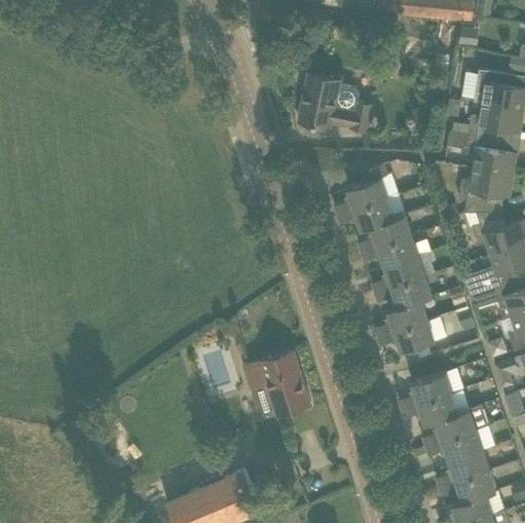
[(461,0),(380,0),(380,11),(470,21),(472,1),(461,0)]
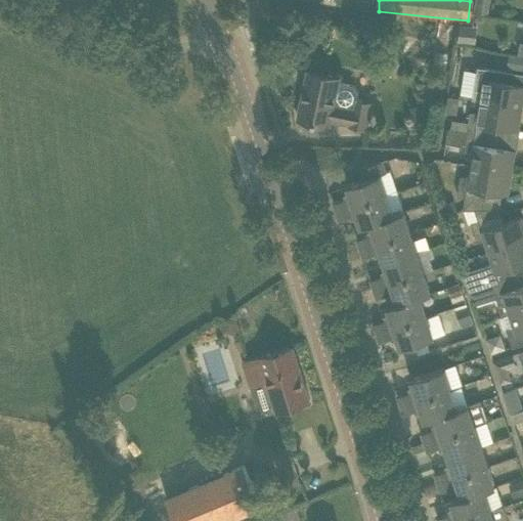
[(471,100),(479,102),(521,110),(522,95),(522,86),(500,83),(502,74),(476,70),(471,100)]
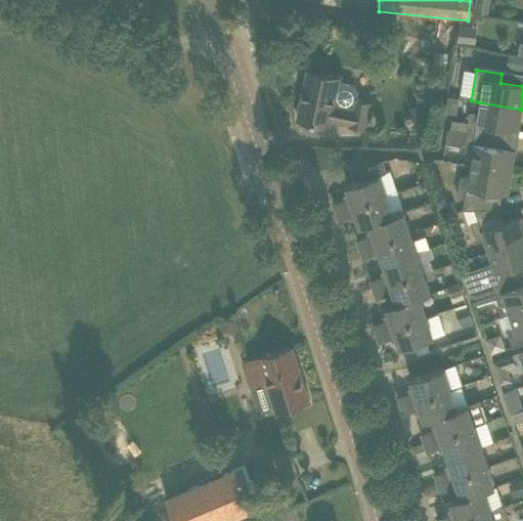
[(339,86),(340,80),(307,73),(297,122),(329,128),(330,123),(349,127),(349,128),(365,132),(371,103),(356,101),(357,95),(352,88),(339,86)]
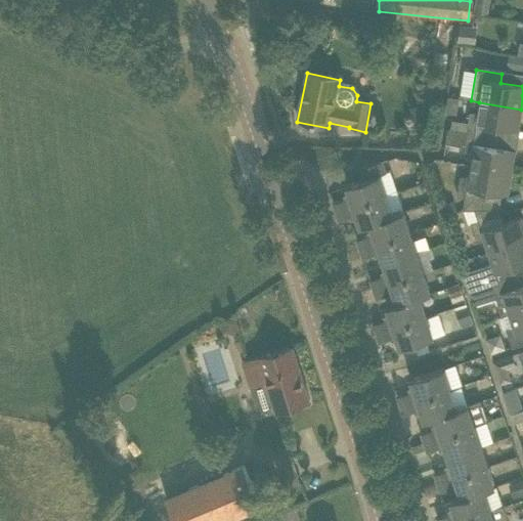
[(487,137),(488,127),(518,132),(521,110),(479,102),(476,116),(469,115),(466,133),(487,137)]
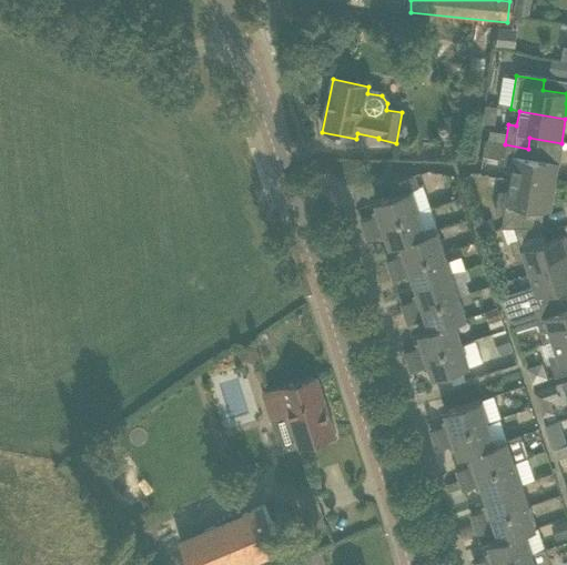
[(490,159),(494,143),(488,142),(485,142),(483,158),(490,159)]
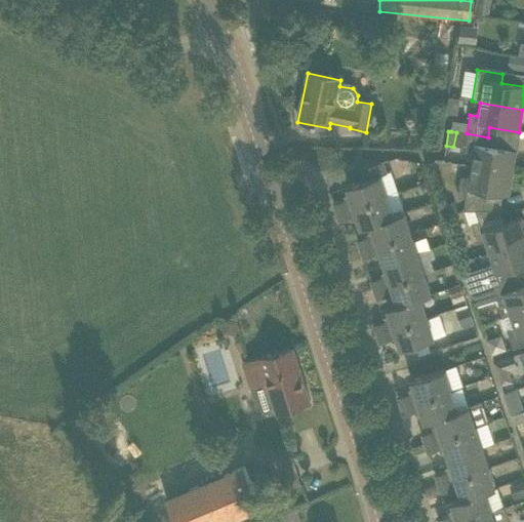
[(470,167),(512,174),(515,152),(486,147),(488,137),(467,133),(462,155),(471,156),(470,167)]
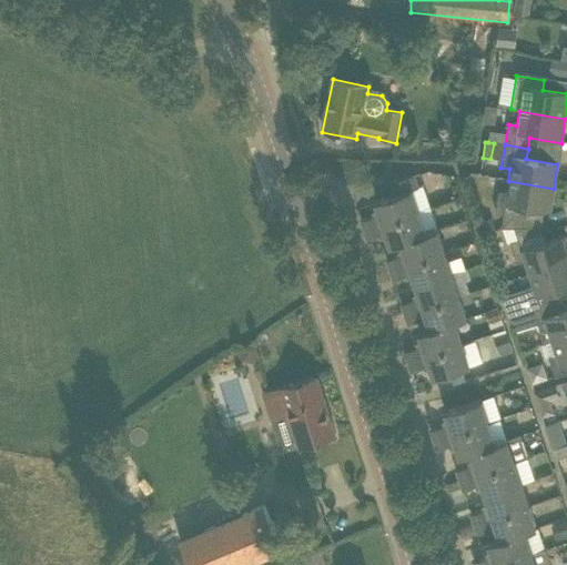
[(374,204),(382,226),(419,214),(412,191),(417,190),(413,177),(386,185),(391,199),(374,204)]
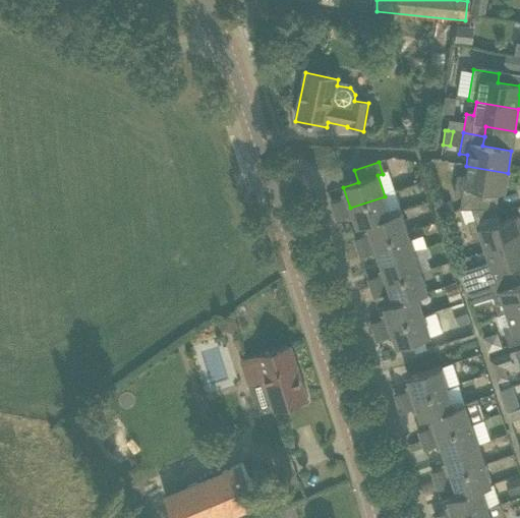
[(504,195),(508,173),(466,166),(463,179),(456,178),(453,197),(461,198),(459,210),(472,210),(484,209),(487,192),(504,195)]
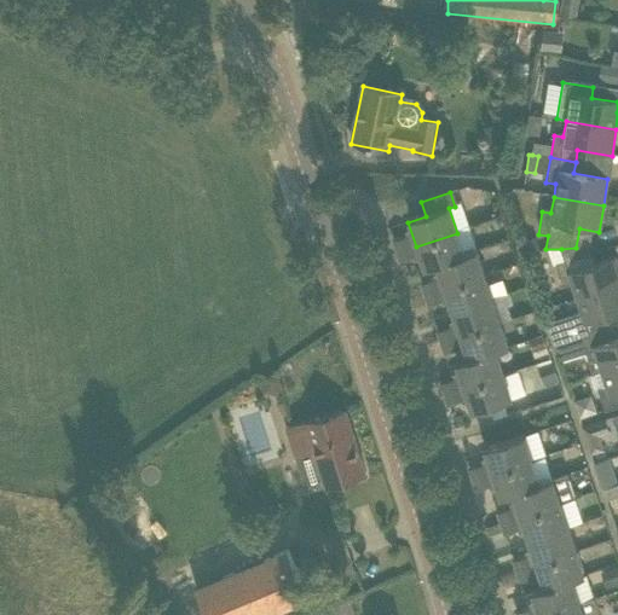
[(425,271),(437,267),(465,257),(457,233),(416,247),(425,271)]
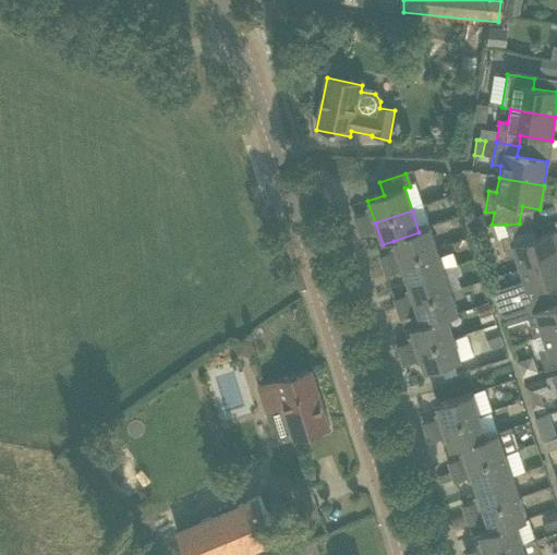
[(355,228),(368,224),(365,214),(352,218),(355,228)]
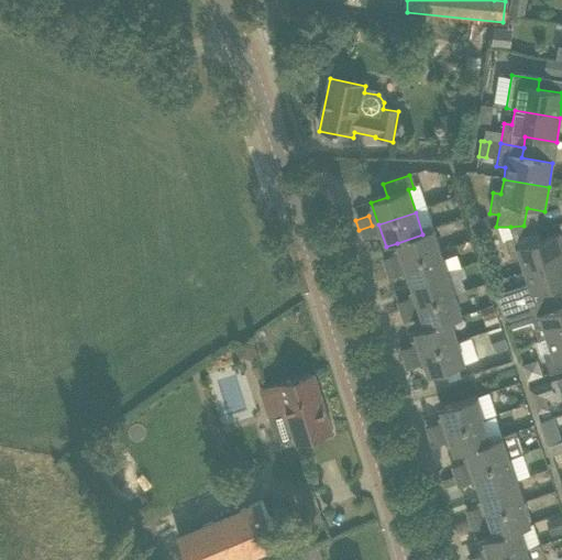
[(520,260),(525,273),(561,260),(561,244),(559,235),(541,241),(536,224),(535,226),(524,226),(510,227),(514,238),(505,241),(511,262),(520,260)]
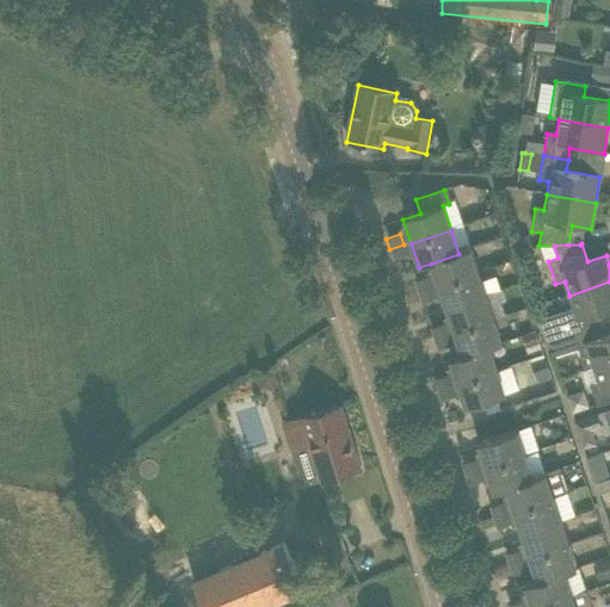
[(404,245),(389,249),(394,261),(407,256),(404,245)]
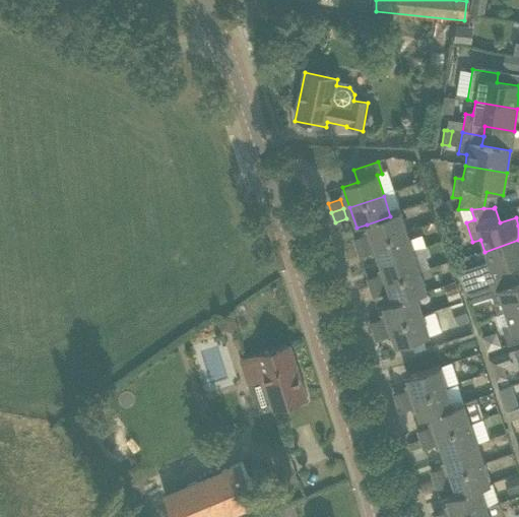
[(367,224),(373,244),(407,233),(401,213),(390,216),(367,224)]
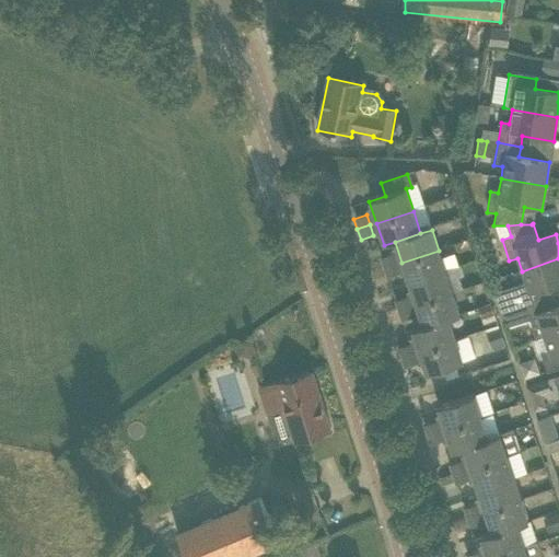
[(446,271),(439,251),(402,263),(409,285),(446,271)]
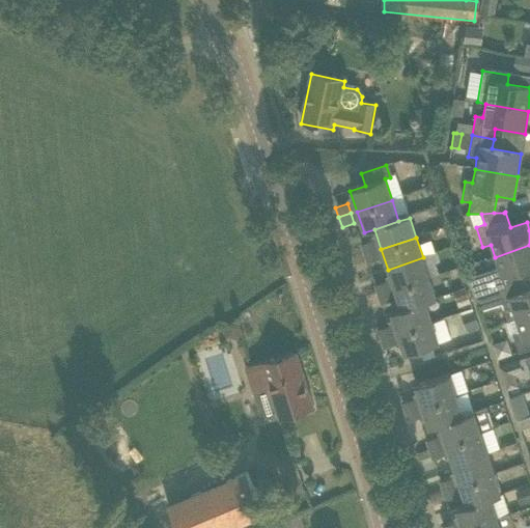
[(363,255),(375,251),(372,242),(360,246),(363,255)]
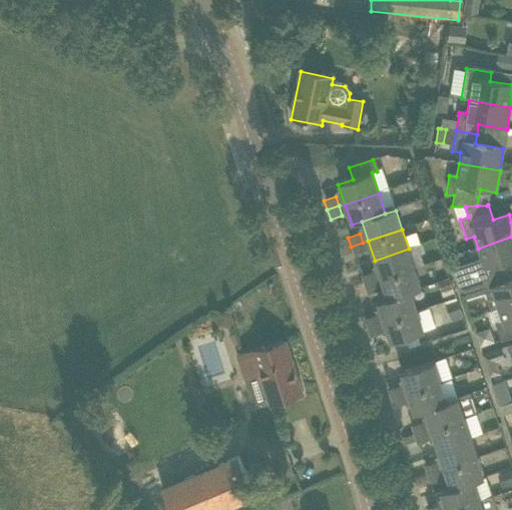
[(511,261),(511,236),(478,248),(482,261),(453,270),(459,288),(511,271),(508,262),(511,261)]
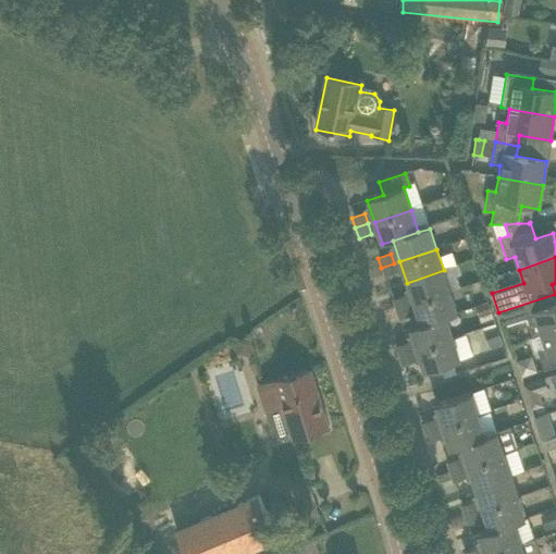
[(394,263),(381,268),(384,278),(397,273),(394,263)]
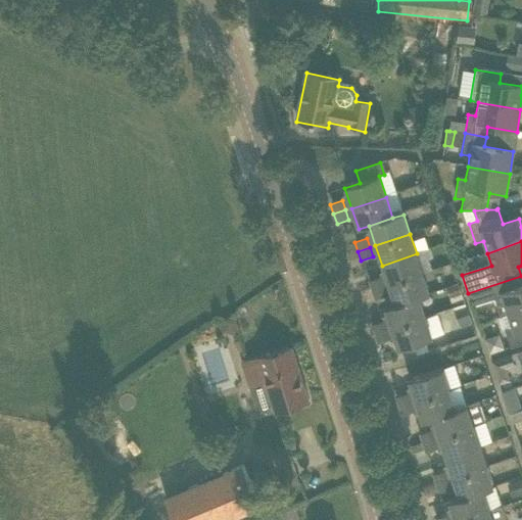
[(417,253),(382,266),(388,285),(423,274),(417,253)]
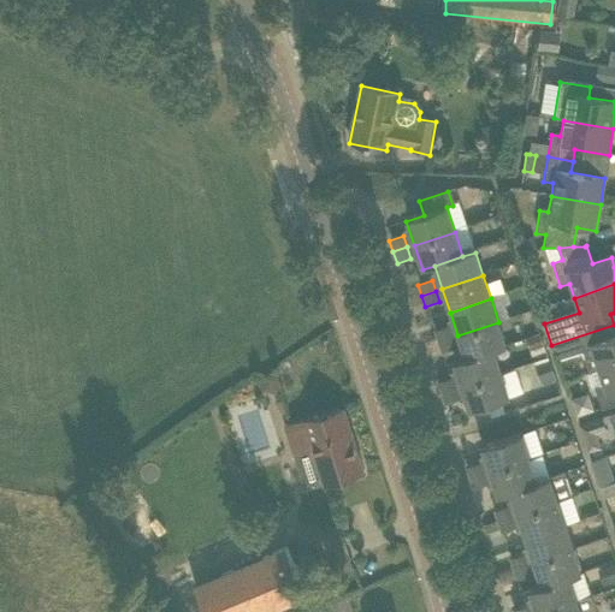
[(466,360),(494,350),(507,345),(498,322),(457,336),(466,360)]
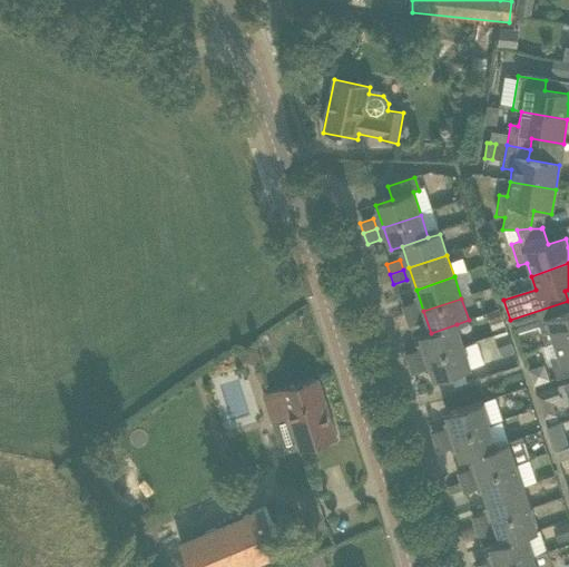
[(514,333),(538,326),(545,346),(553,343),(568,338),(568,303),(568,301),(510,320),(514,333)]
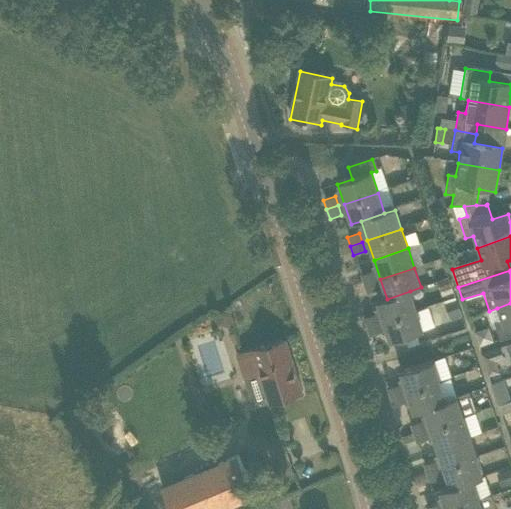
[(363,286),(375,282),(372,272),(360,276),(363,286)]
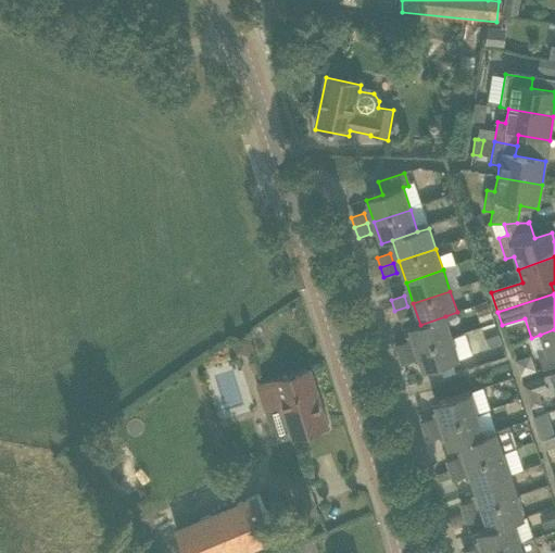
[(474,309),(479,325),(492,319),(487,304),(474,309)]
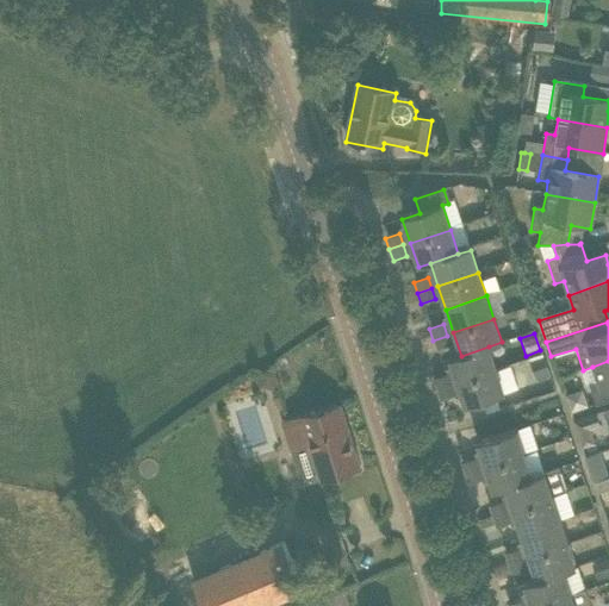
[(447,336),(433,341),(436,351),(451,347),(447,336)]
